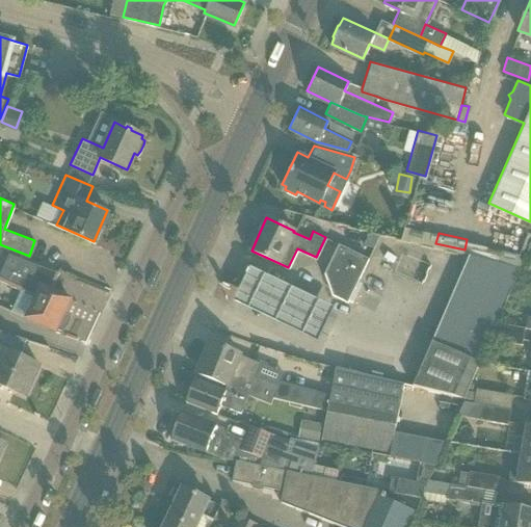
[(338,242),(324,270),(332,293),(346,300),(368,256),(338,242)]
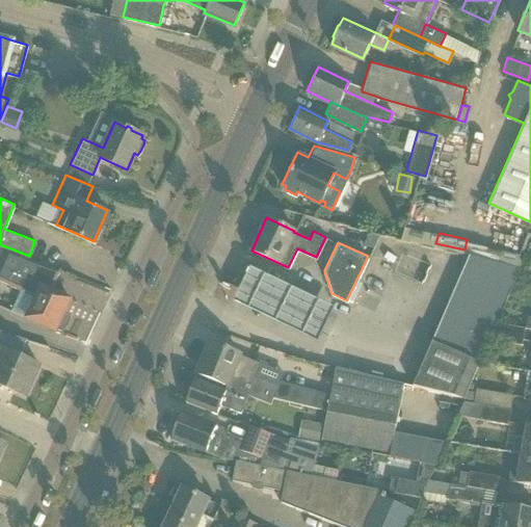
[(5,251),(0,263),(0,281),(34,297),(26,316),(53,328),(56,324),(60,326),(64,322),(67,318),(67,312),(62,310),(69,296),(49,288),(58,269),(5,251)]
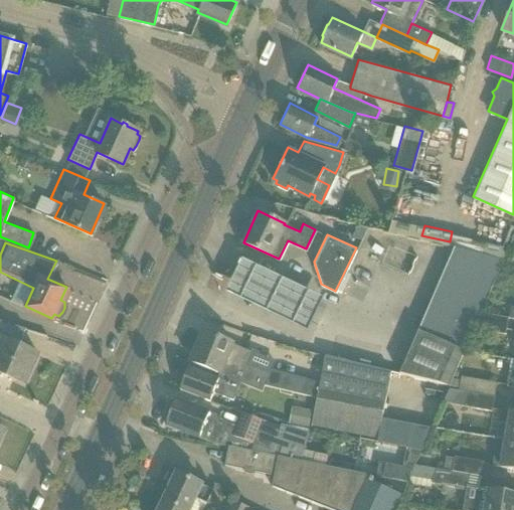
[(473,327),(479,310),(502,257),(501,257),(454,244),(449,257),(476,269),(444,344),(416,332),(399,371),(418,376),(448,383),(451,375),(473,327)]
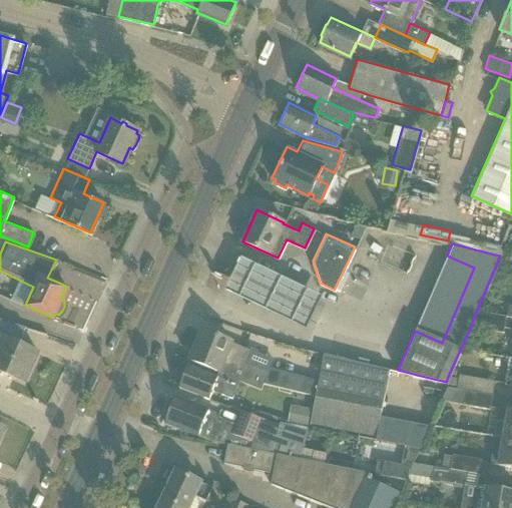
[(236,250),(220,283),(302,321),(317,288),(236,250)]
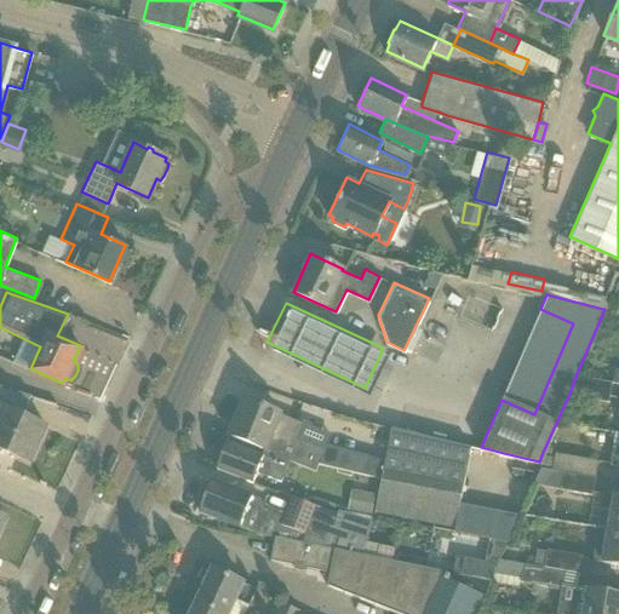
[(611,379),(578,374),(577,373),(569,394),(607,400),(611,379)]
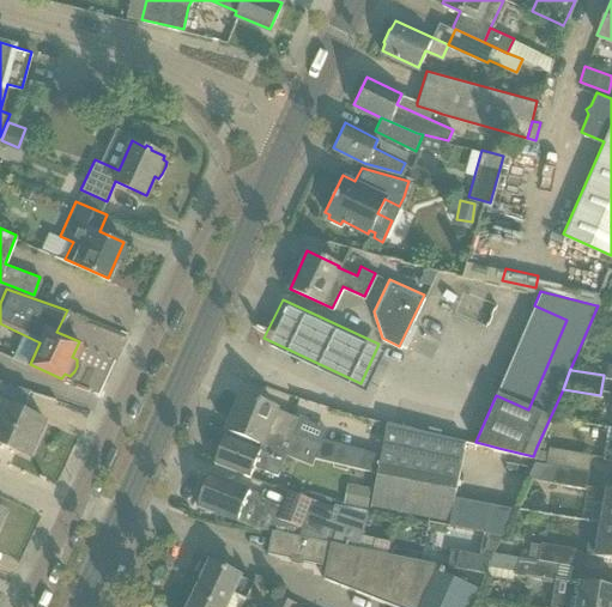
[(29,388),(0,378),(0,442),(29,455),(44,419),(20,408),(29,388)]
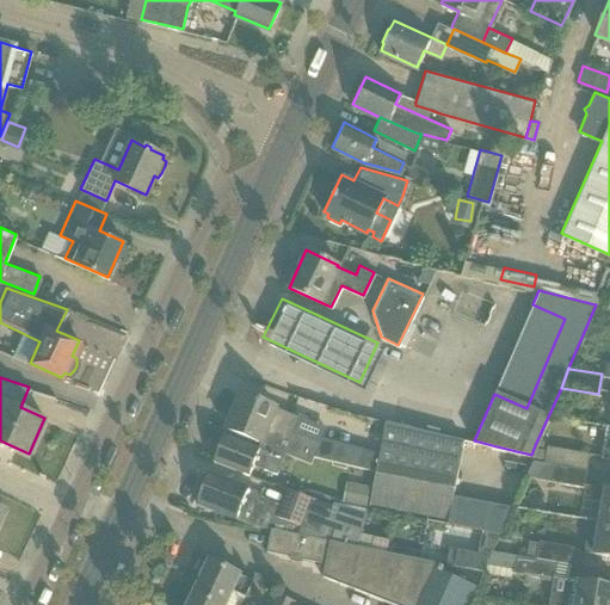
[(310,461),(313,455),(376,469),(369,501),(444,518),(463,438),(384,420),(377,450),(320,436),(319,439),(291,428),(296,414),(240,391),(226,427),(259,440),(258,443),(283,454),(284,451),(310,461)]
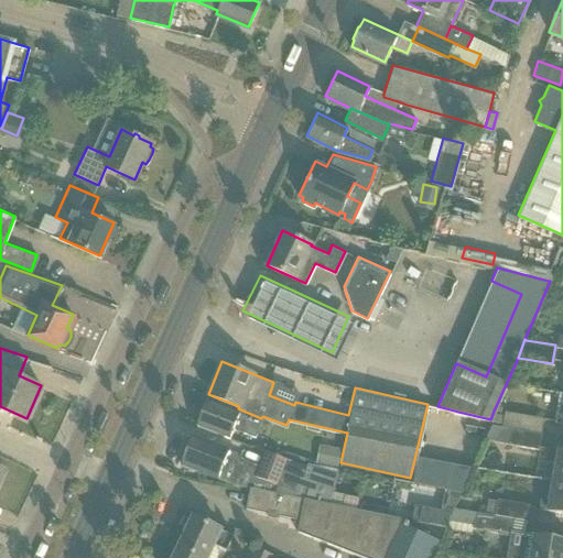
[(260,420),(233,409),(206,400),(196,424),(228,437),(233,426),(255,435),(260,420)]
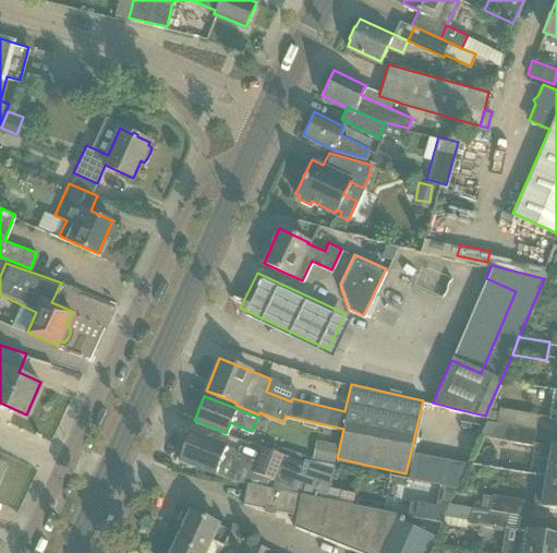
[(556,400),(551,400),(547,416),(556,417),(556,400)]
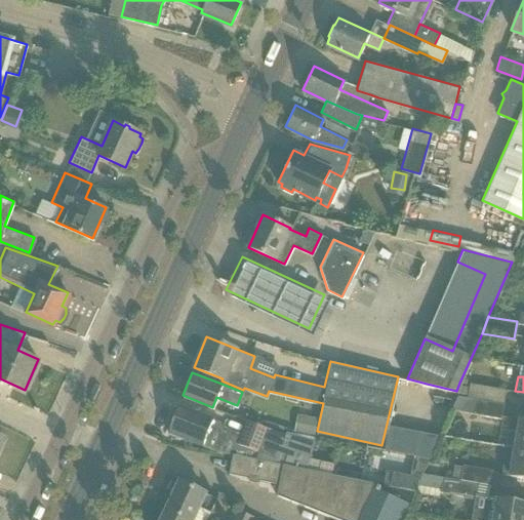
[(469,382),(466,395),(473,396),(502,401),(505,388),(469,382)]
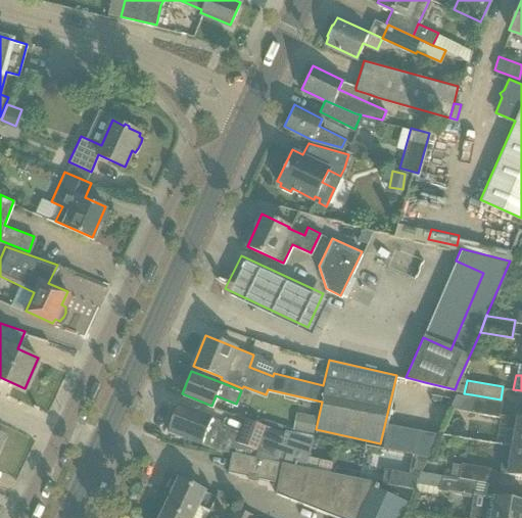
[(499,414),(501,399),(471,394),(469,409),(499,414)]
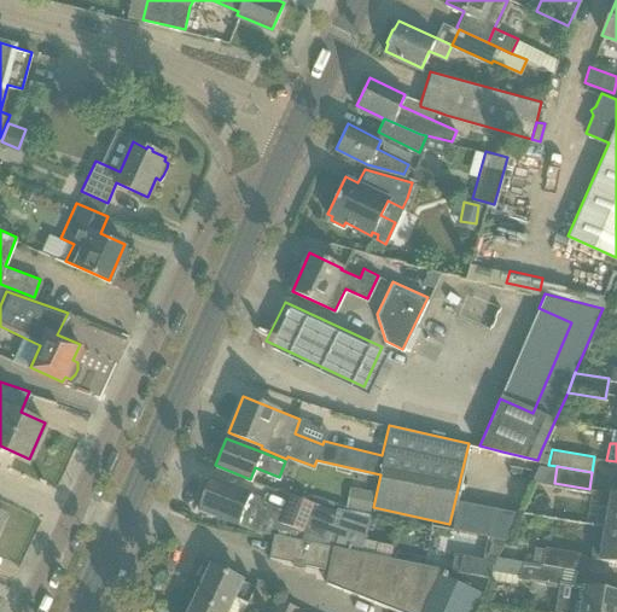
[(332,510),(290,491),(284,507),(257,497),(255,503),(248,501),(250,493),(210,476),(198,507),(238,524),(239,522),(256,526),(256,529),(274,532),(320,541),(358,549),(367,518),(332,510)]
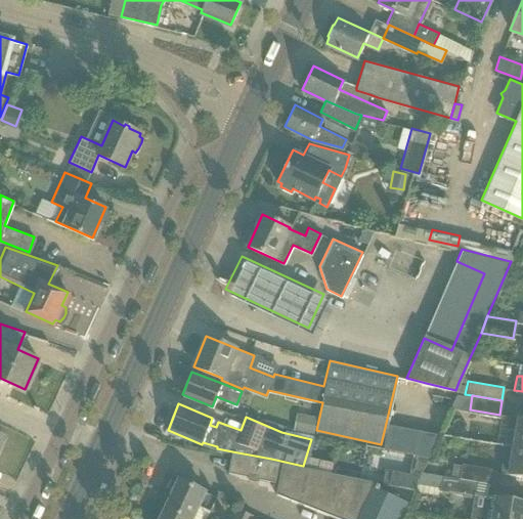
[(299,413),(296,429),(312,432),(316,416),(299,413)]
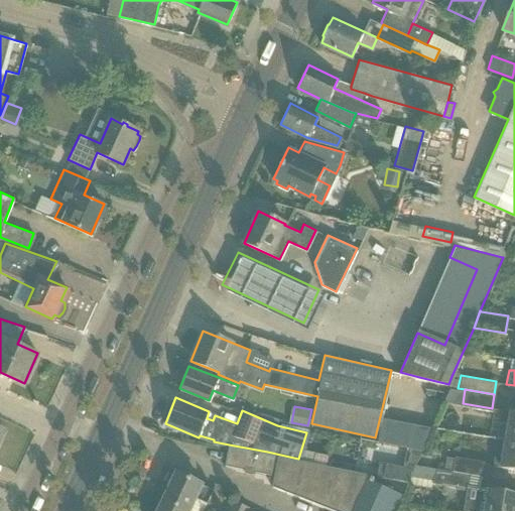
[(508,421),(505,436),(514,438),(514,409),(501,408),(499,419),(508,421)]
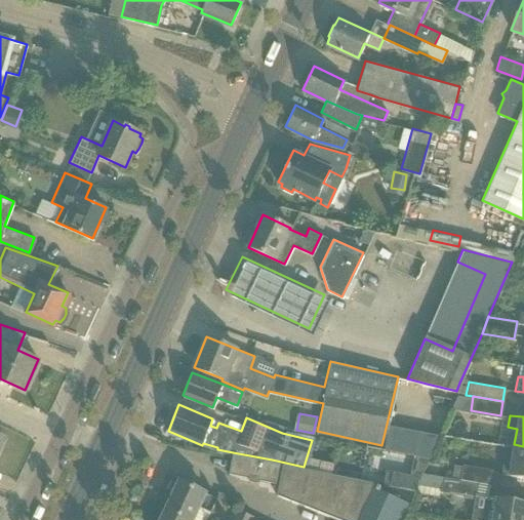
[(523,476),(523,446),(514,444),(512,460),(502,458),(500,472),(523,476)]
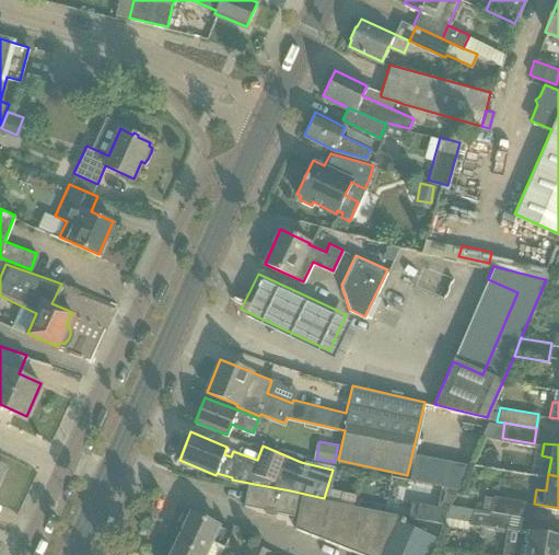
[(426,554),(441,521),(409,516),(361,506),(324,498),(290,490),(248,483),(244,506),(283,513),(298,516),(295,528),(365,554),(270,554),(267,554),(266,554),(426,554)]
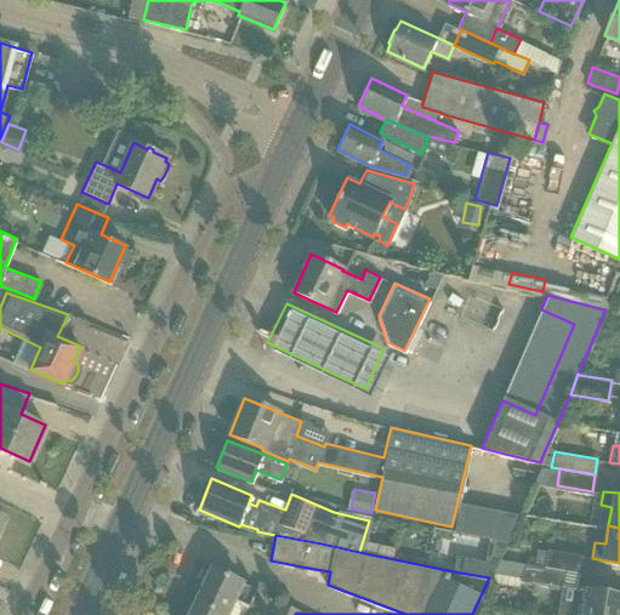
[(579,570),(581,552),(546,546),(544,564),(566,568),(579,570)]
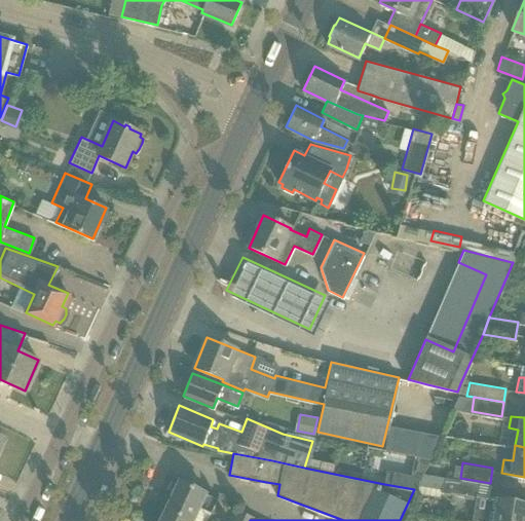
[(387,469),(384,484),(414,489),(420,475),(410,473),(387,469)]
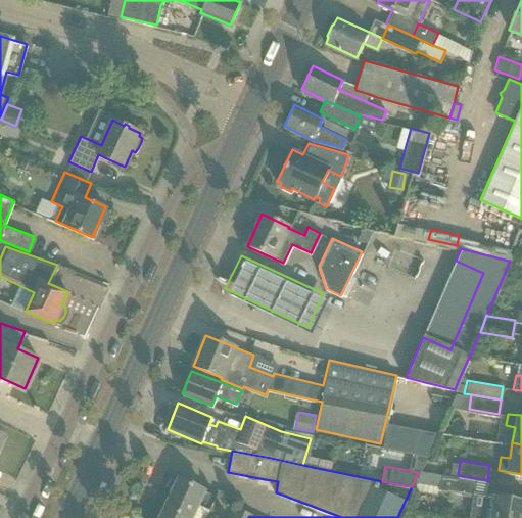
[(421,469),(416,481),(437,484),(437,487),(474,493),(476,478),(458,475),(421,469)]
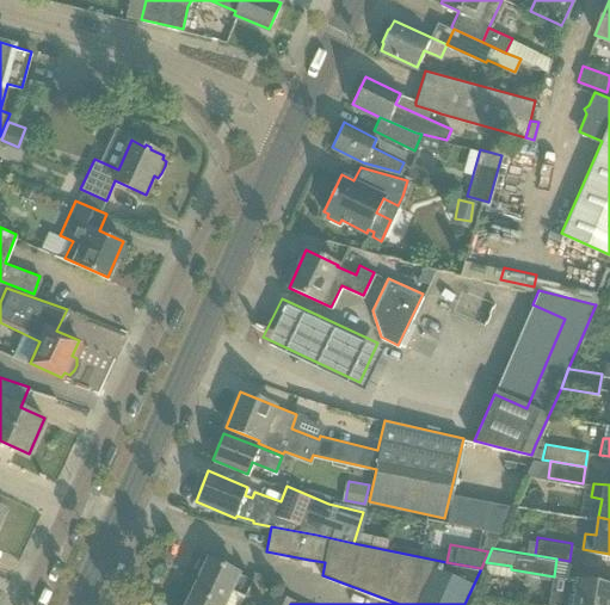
[(225,604),(239,604),(252,578),(208,557),(192,590),(225,604)]
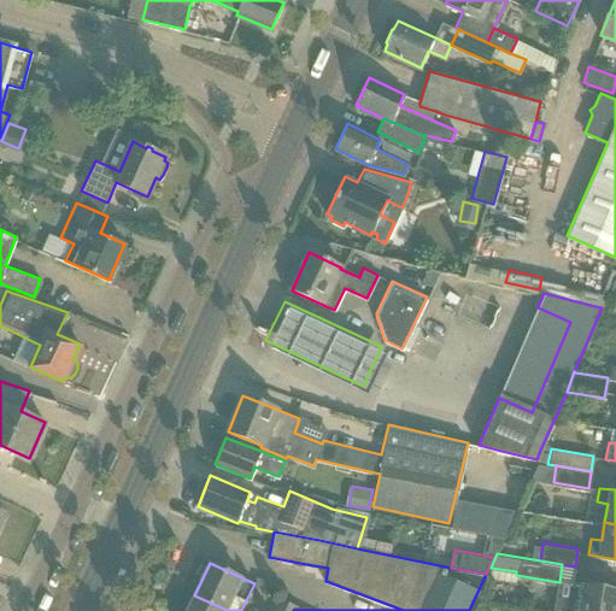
[(578,610),(615,610),(615,588),(572,581),(569,598),(580,599),(578,610)]
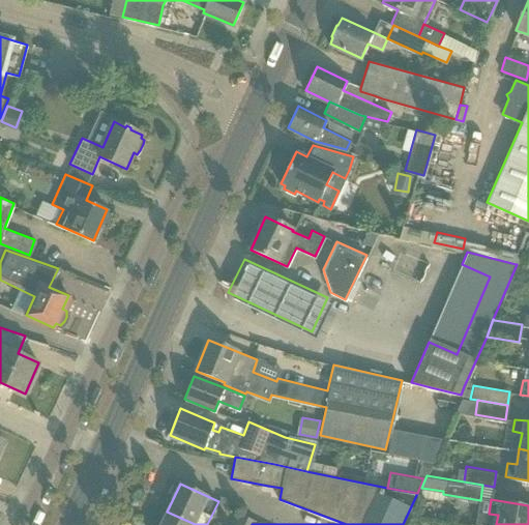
[(195,524),(167,512),(160,524),(195,524)]
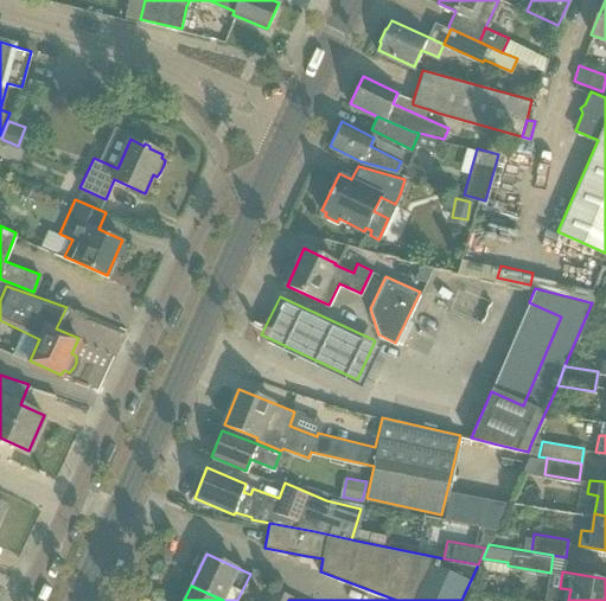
[(288,600),(289,600),(292,594),(275,587),(268,600),(288,600)]
